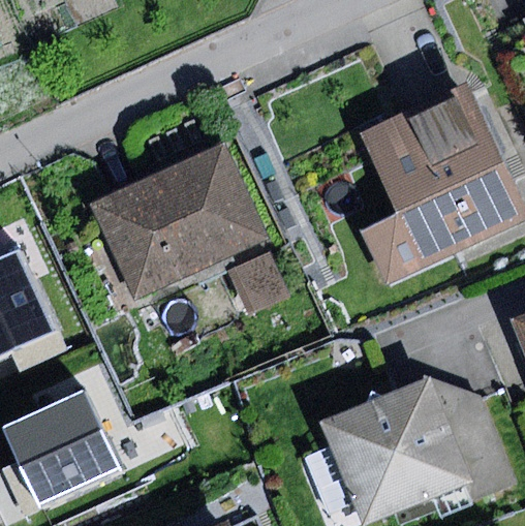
[(524,206),(464,84),(364,133),(401,209),(427,263),(524,213),(524,206)]
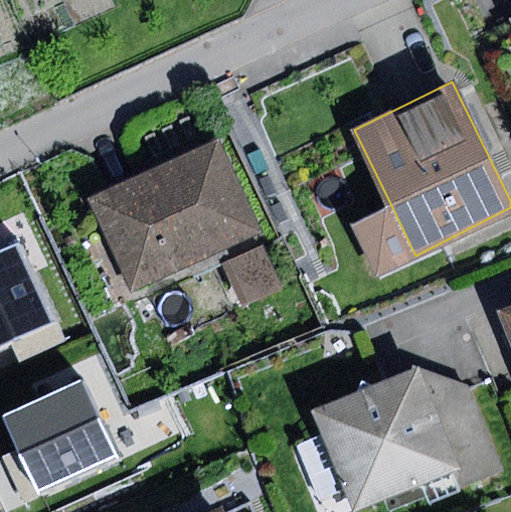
[(258,228),(216,140),(89,199),(131,288),(258,228)]
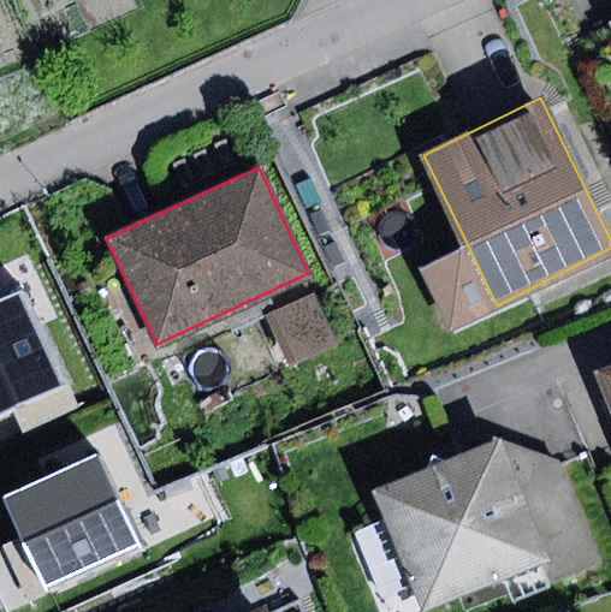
[(497,306),(467,243),(419,267),(449,328),(497,306)]
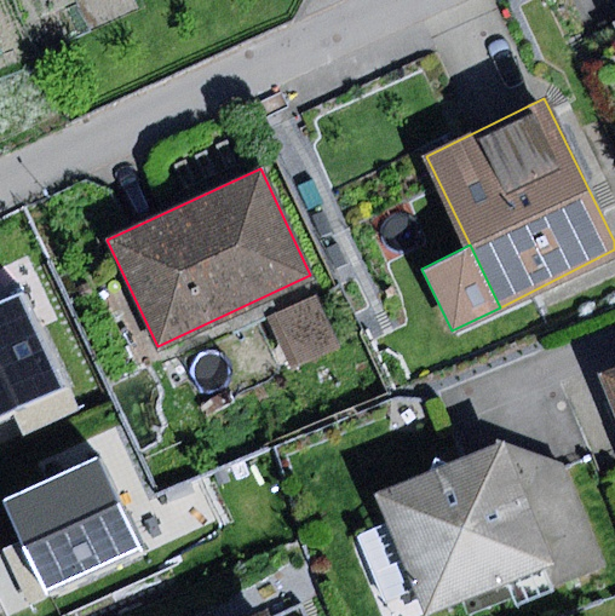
[(0,413),(61,389),(19,292),(0,299),(0,413)]
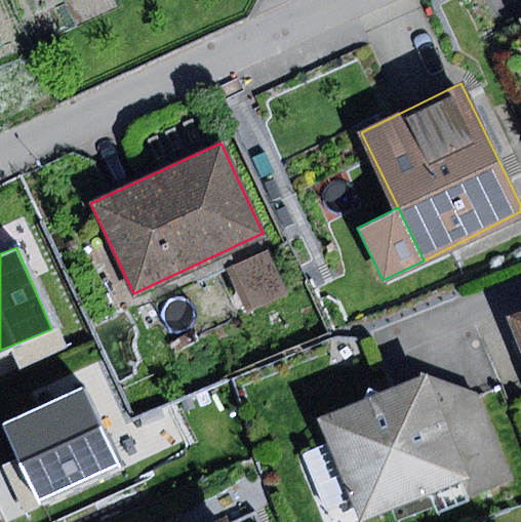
[(261,252),(227,269),(247,311),(281,294),(261,252)]
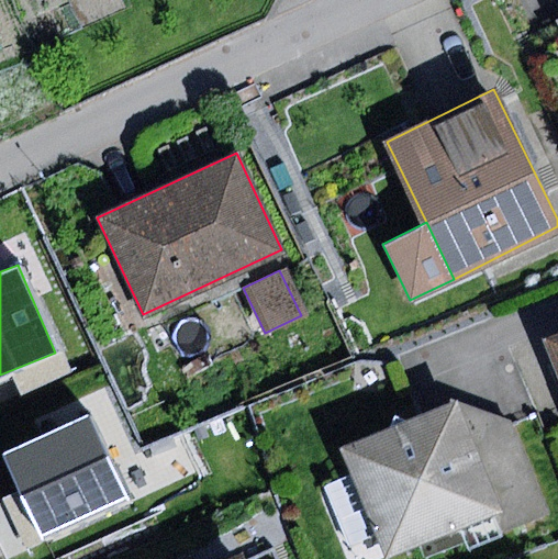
[(557,330),(540,336),(557,378),(557,330)]
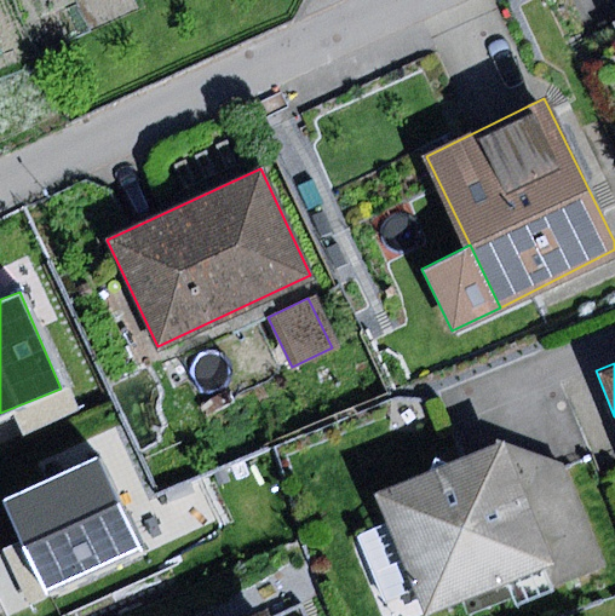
[(426,472),(374,494),(424,615),(551,564),(501,442),(447,464),(431,455),(426,472)]
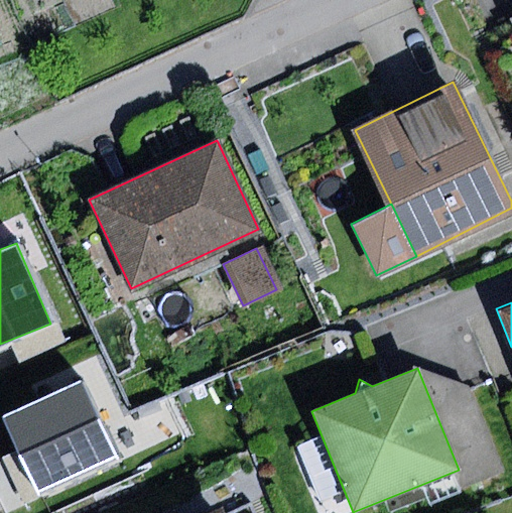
[(466,385),(417,368),(459,470),(466,486),(501,472),(466,385)]
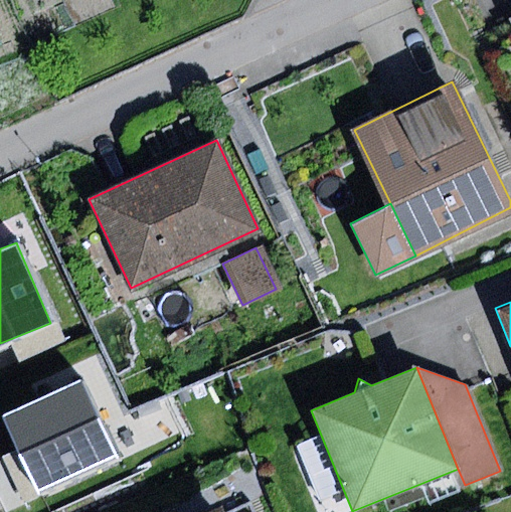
[(115,459),(81,378),(3,411),(37,491),(115,459)]
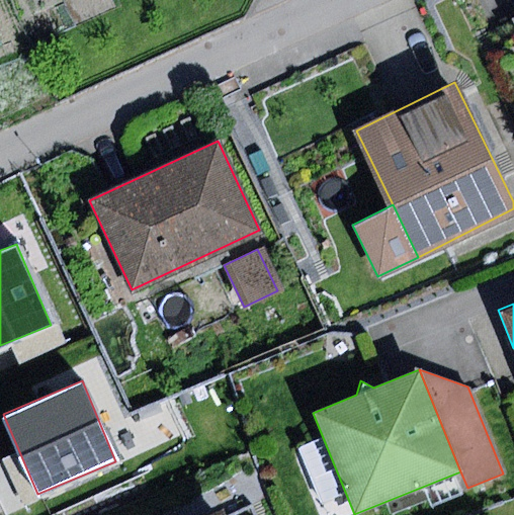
All buildings are outlined.
